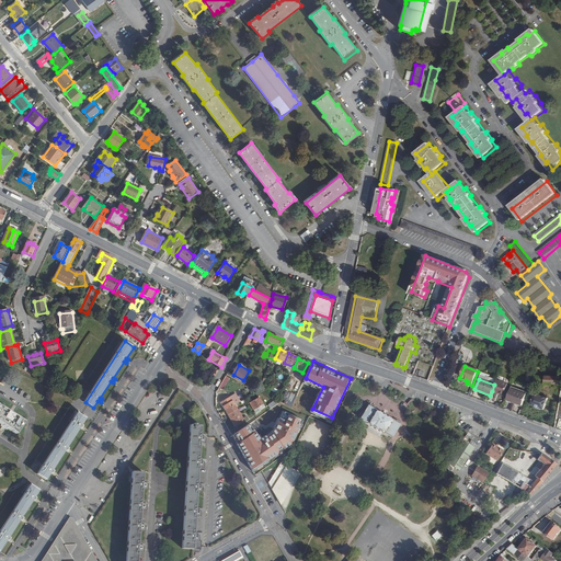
[(508,384),(496,380),(494,385),(492,391),(496,392),(496,391),(502,393),(504,395),(508,384)]
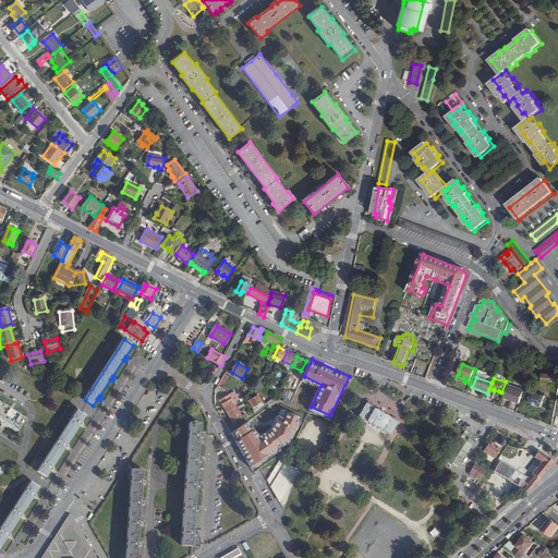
[(284,396),(284,398),(291,401),(296,391),(286,387),(281,395),(284,396)]
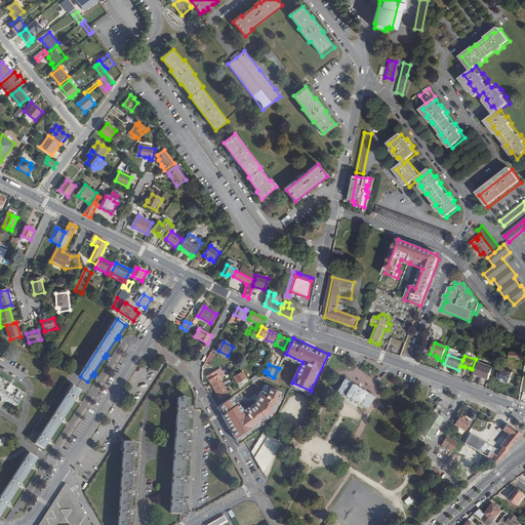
[(493,370),(478,364),(474,374),(488,380),(493,370)]
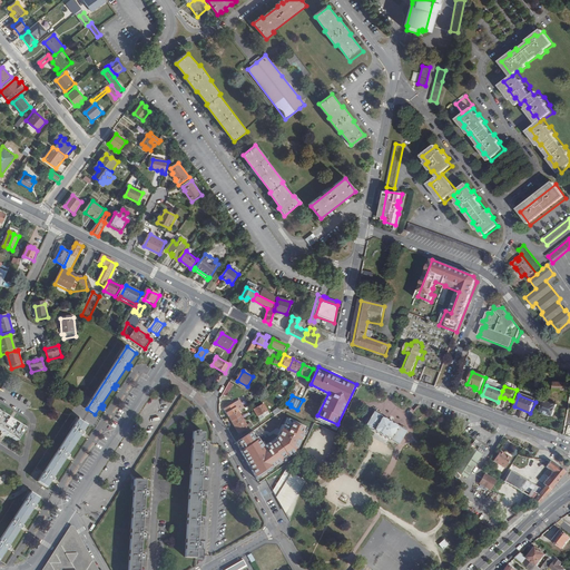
[(224,411),(229,419),(239,412),(245,409),(241,401),(224,411)]
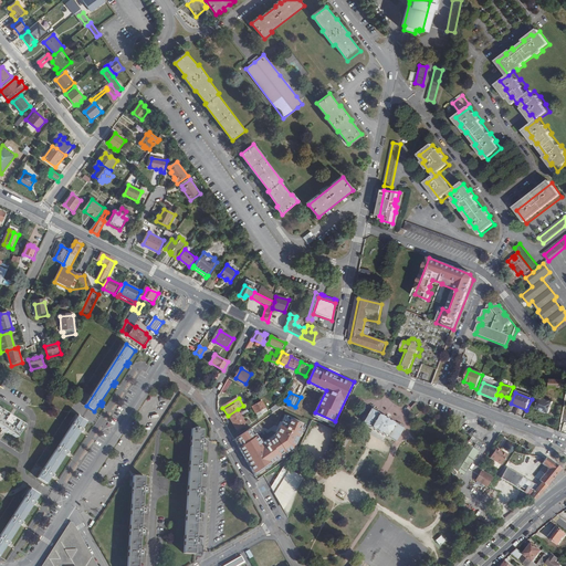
[(548,415),(552,404),(540,398),(535,410),(548,415)]
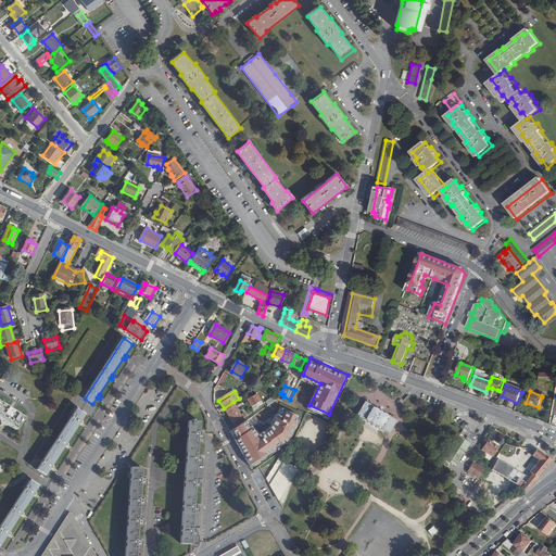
[(255,403),(257,405),(263,402),(256,392),(247,399),(252,405),(255,403)]
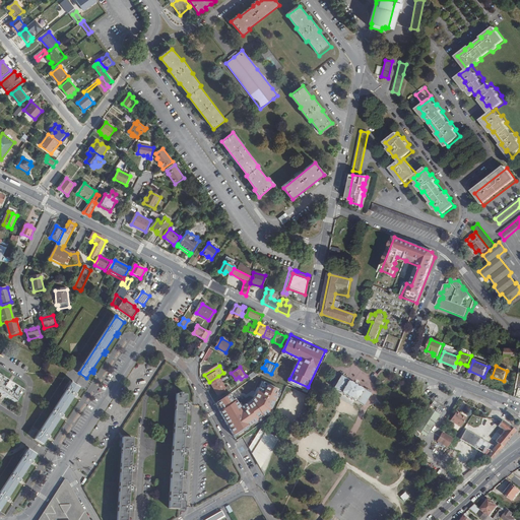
[(0,391),(16,402),(23,391),(0,376),(0,391)]
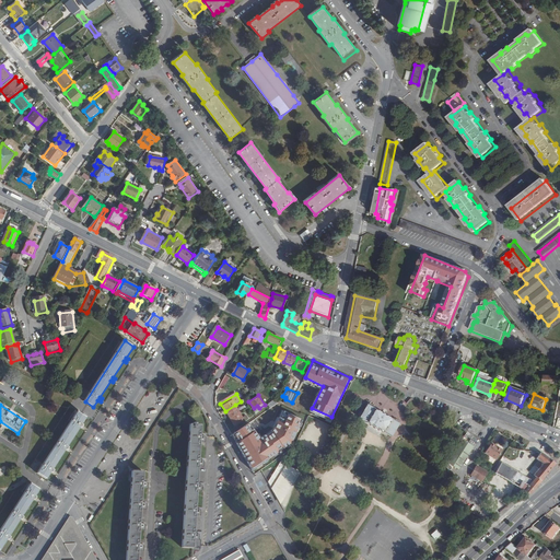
[(235,405),(225,411),(235,427),(245,420),(243,418),(235,405)]
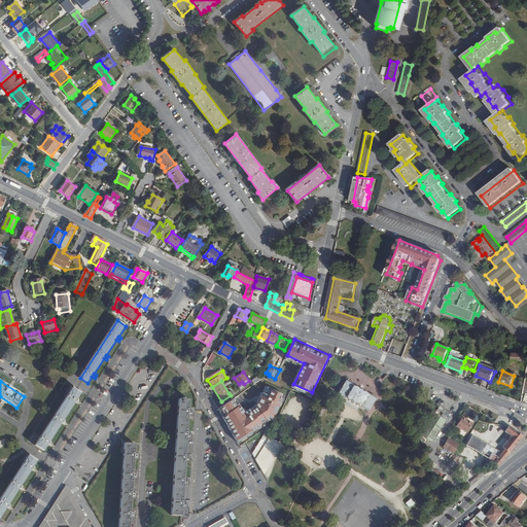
[(347,398),(369,412),(376,398),(345,381),(338,393),(347,398)]
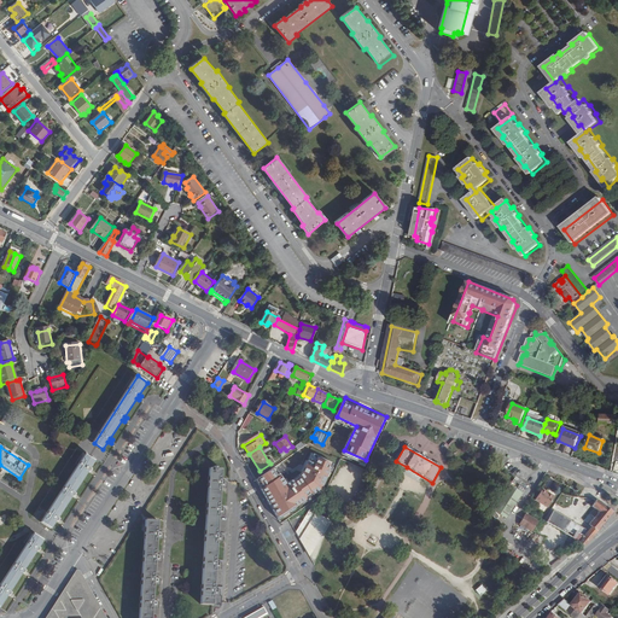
[(334,460),(313,449),(303,472),(289,484),(281,476),(262,490),(279,520),(320,488),(334,460)]
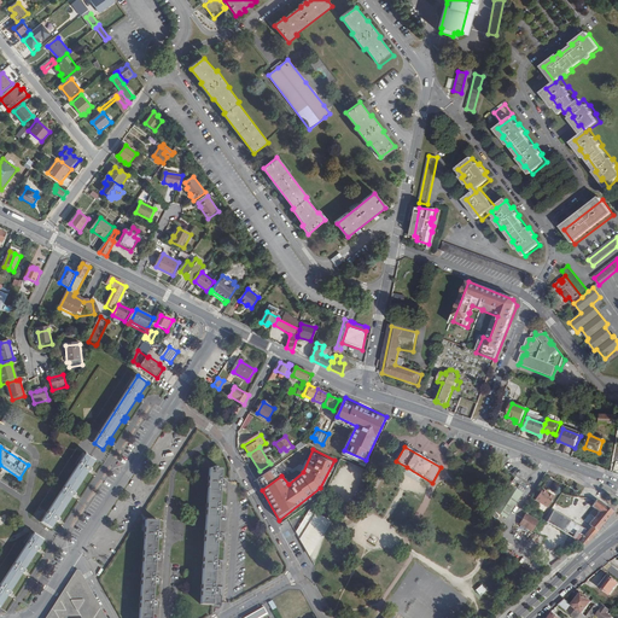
[(91,468),(95,461),(94,460),(95,458),(93,456),(92,458),(86,454),(71,478),(42,522),(51,528),(56,520),(58,523),(60,519),(58,518),(73,496),(75,497),(77,495),(74,493),(88,471),(91,473),(93,470),(91,468)]
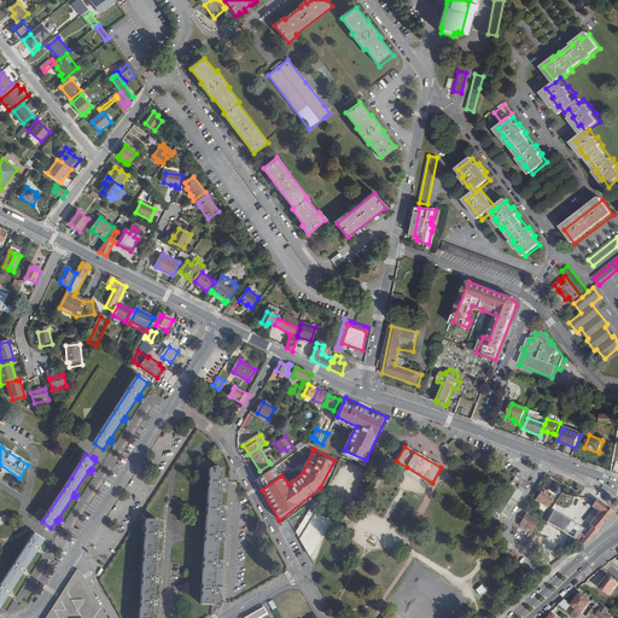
[(223,481),(225,468),(219,467),(219,466),(216,466),(215,467),(213,467),(202,604),(215,605),(215,594),(215,592),(219,592),(219,588),(216,588),(217,567),(217,565),(221,565),(221,564),(221,561),(217,561),(220,541),(220,538),(222,538),(222,537),(223,535),(220,535),(221,513),(221,512),(225,512),(225,511),(225,507),(222,507),(222,487),(223,484),(226,484),(226,483),(226,481),(223,481)]
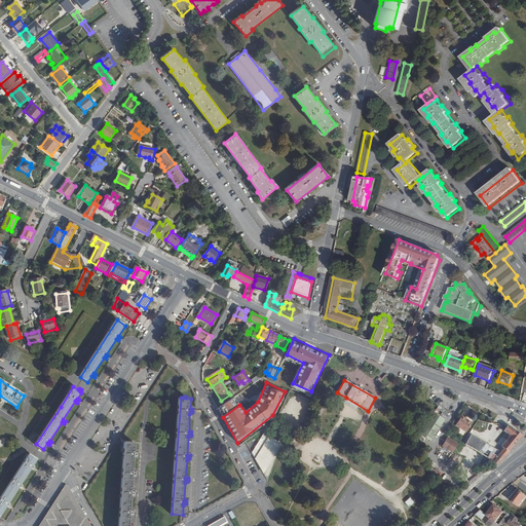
[(239,405),(234,398),(219,409),(223,417),(239,405)]
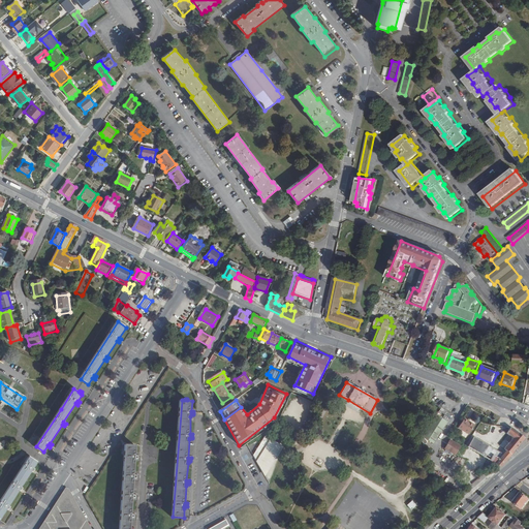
[(435,444),(448,423),(437,415),(424,437),(435,444)]
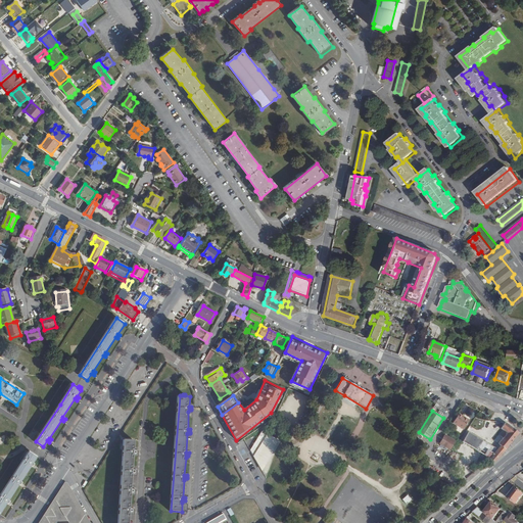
[(463,418),(464,417),(460,415),(454,424),(464,430),(469,422),(463,418)]
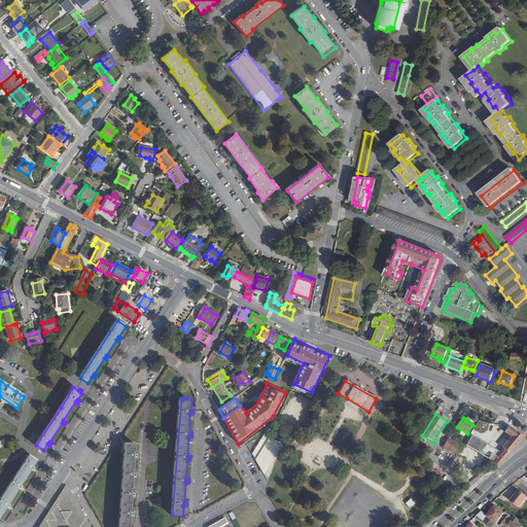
[(503,428),(503,426),(498,425),(494,425),(491,425),(490,432),(502,433),(503,428)]
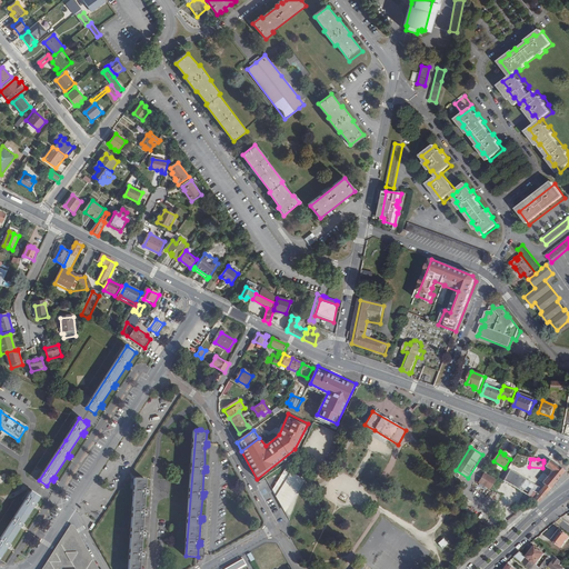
[(541,489),(547,492),(548,492),(566,471),(558,466),(551,461),(543,460),(543,462),(549,463),(546,466),(550,469),(552,471),(549,476),(547,473),(543,478),(546,479),(542,482),(546,485),(541,489)]
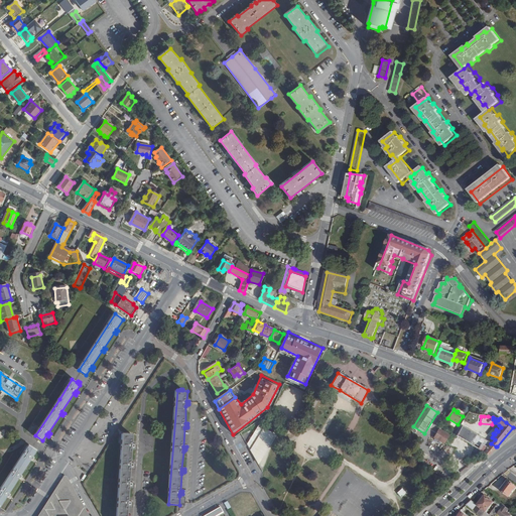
[(463,425),(472,431),(475,427),(465,420),(461,425),(463,425)]
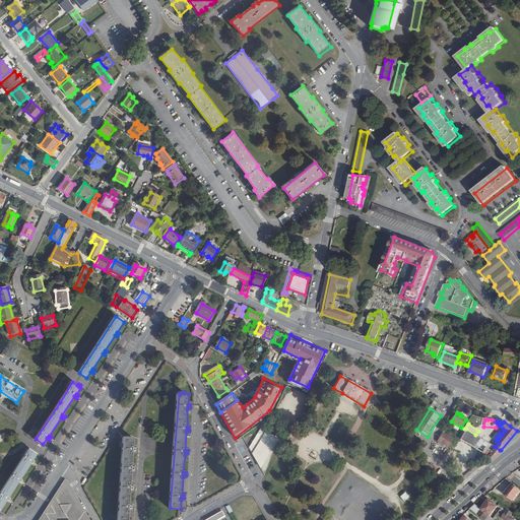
[(260,429),(249,448),(264,475),(275,449),(278,439),(267,432),(260,429)]
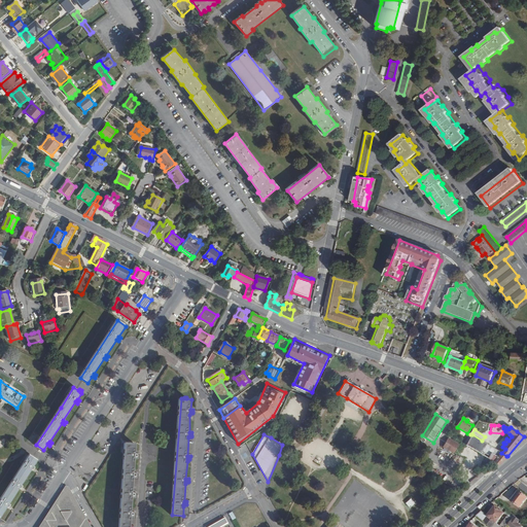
[(497,458),(501,453),(482,441),(472,434),(466,446),(486,458),(488,459),(491,454),(497,458)]
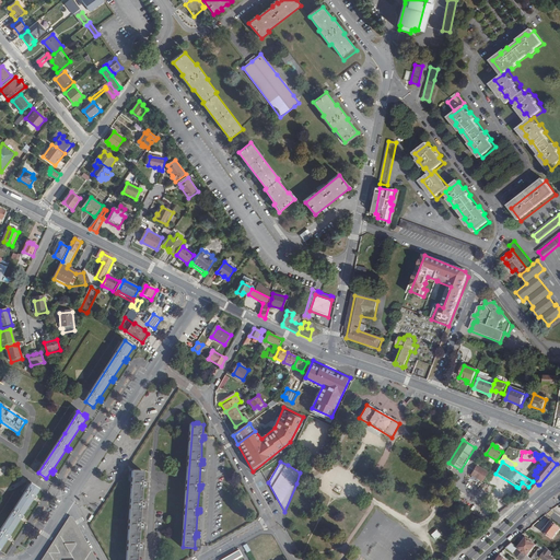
[(489,469),(478,463),(476,466),(487,474),(489,469)]
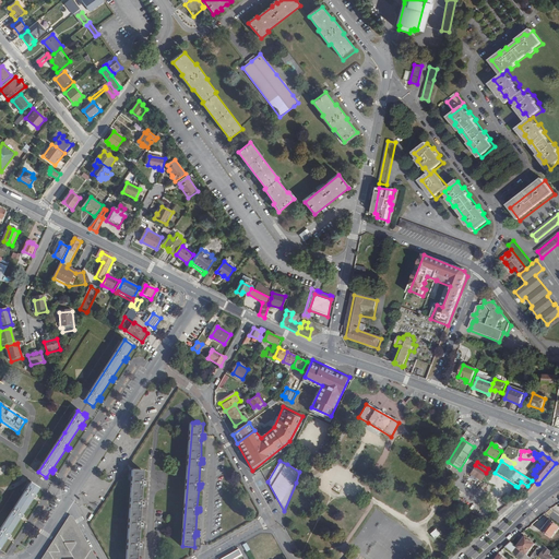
[(480,482),(486,473),(475,465),(470,475),(480,482)]
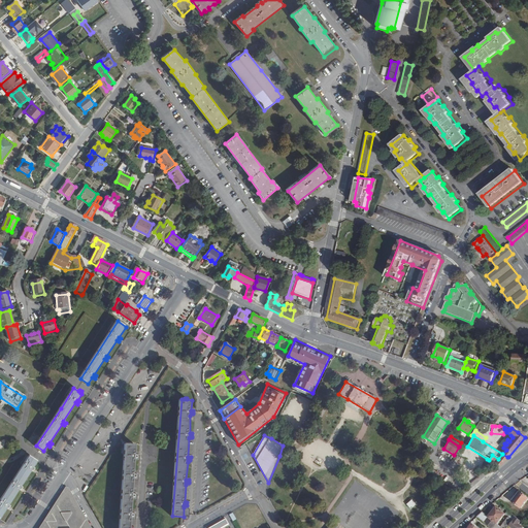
[(136,443),(126,443),(120,527),(131,527),(132,519),(132,517),(134,517),(134,516),(134,513),(132,513),(133,499),(133,497),(135,497),(135,496),(135,493),(133,493),(134,480),(134,477),(137,477),(137,476),(137,473),(134,473),(135,460),(135,458),(138,458),(138,457),(138,455),(136,454),(136,443)]
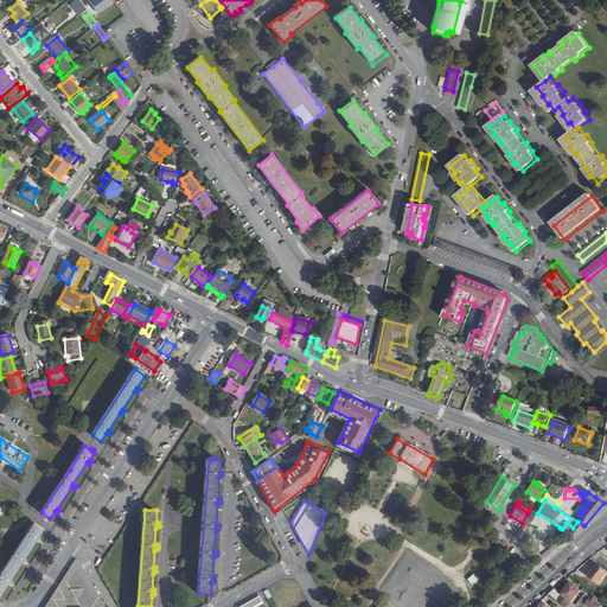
[(537,548),(551,524),(542,518),(528,542),(537,548)]
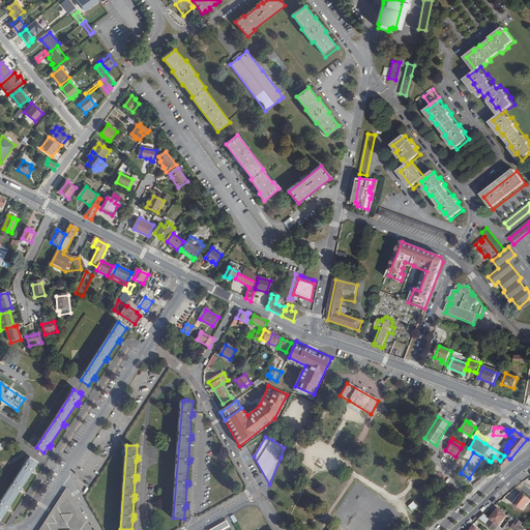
[(505,465),(509,459),(504,455),(500,461),(494,457),(491,462),(501,468),(505,465)]
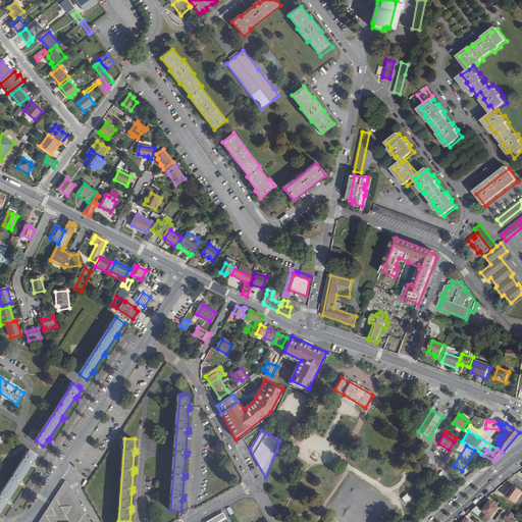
[(32,462),(37,456),(30,451),(0,493),(0,510),(6,502),(7,504),(10,500),(8,499),(18,483),(20,485),(21,482),(20,480),(31,465),(33,466),(35,463),(32,462)]
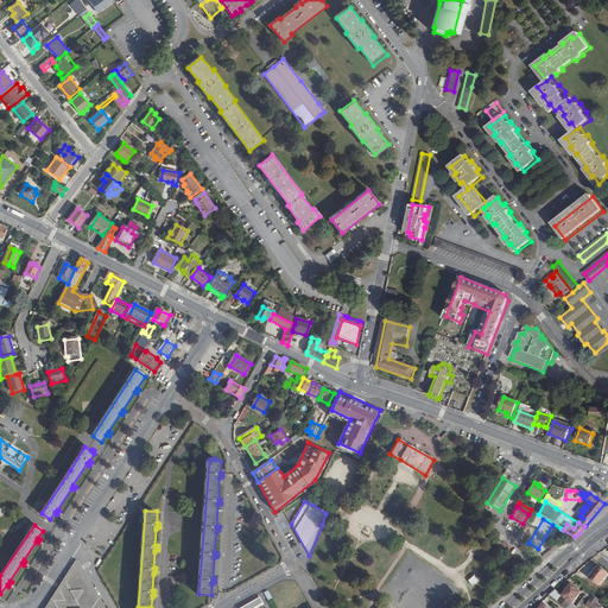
[(48,607),(103,607),(78,563),(48,607)]
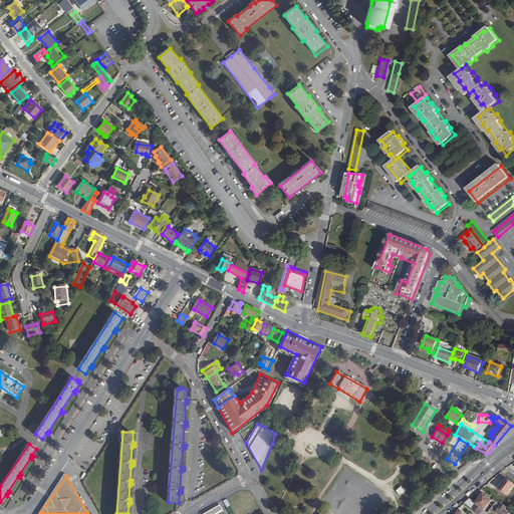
[(513,484),(508,480),(500,489),(509,495),(513,488),(513,484)]
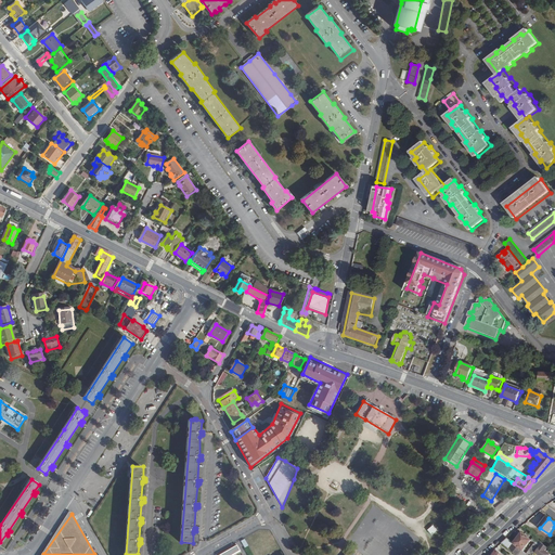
[(513,542),(510,538),(502,544),(516,554),(534,554),(537,553),(540,550),(544,544),(541,542),(539,545),(536,543),(528,553),(524,550),(532,541),(524,533),(513,542)]
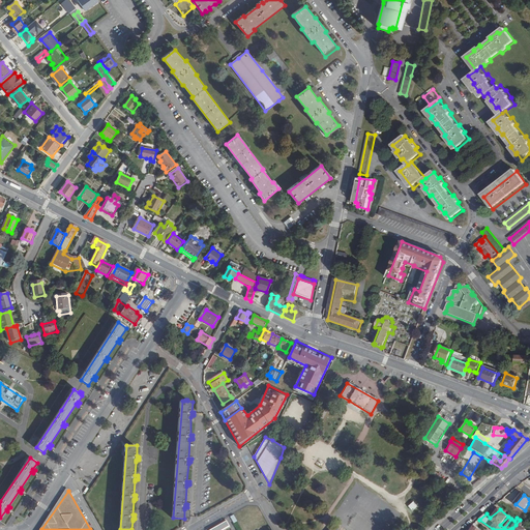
[(224,529),(230,527),(227,521),(210,529),(224,529)]
